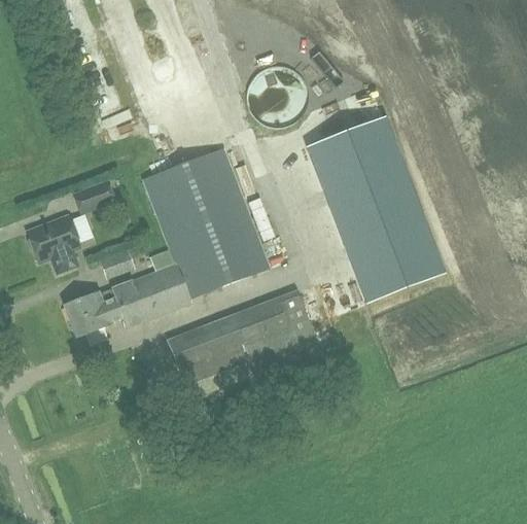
[(65,0),(71,16),(80,12),(75,0),(65,0)]
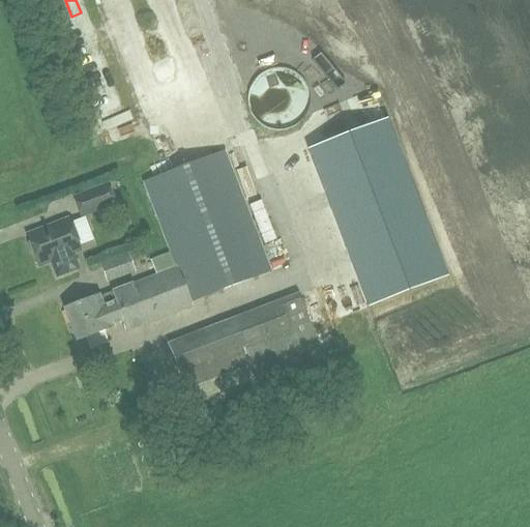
[(248,87),(246,96),(248,107),(253,115),(260,122),(268,126),(277,127),(288,126),(296,122),(303,115),(307,107),(310,96),(307,87),(303,79),(296,71),(288,67),(277,65),(268,67),(260,71),(253,79),(248,87)]
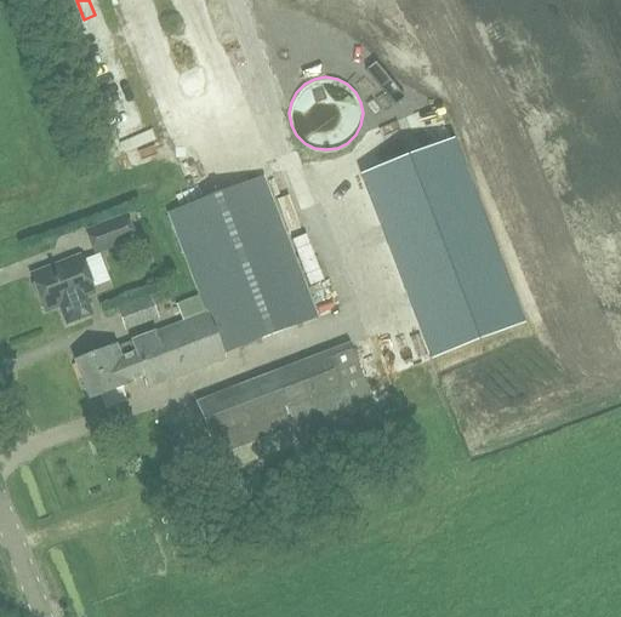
[(431,355),(522,320),(451,138),(360,173),(431,355)]
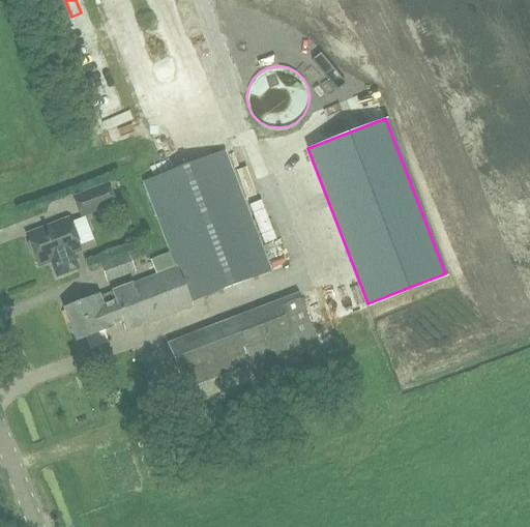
[(150,258),(155,272),(98,294),(97,293),(63,306),(76,339),(110,326),(109,324),(121,319),(125,330),(192,305),(190,300),(270,270),(224,149),(143,180),(170,251),(150,258)]
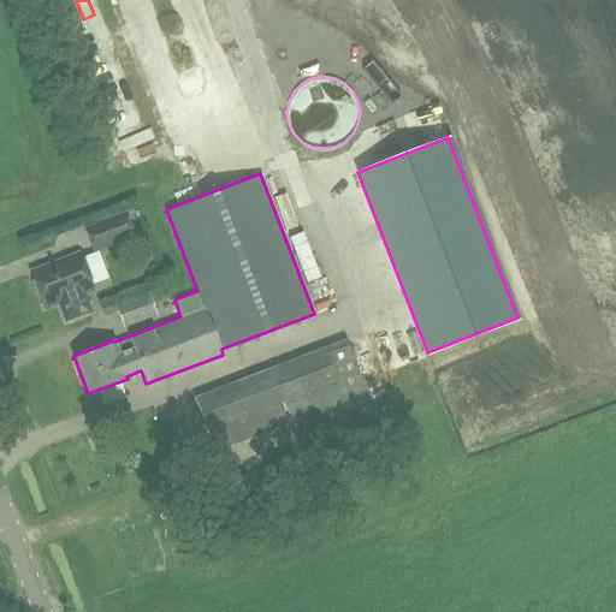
[(86,227),(93,248),(131,233),(123,213),(86,227)]
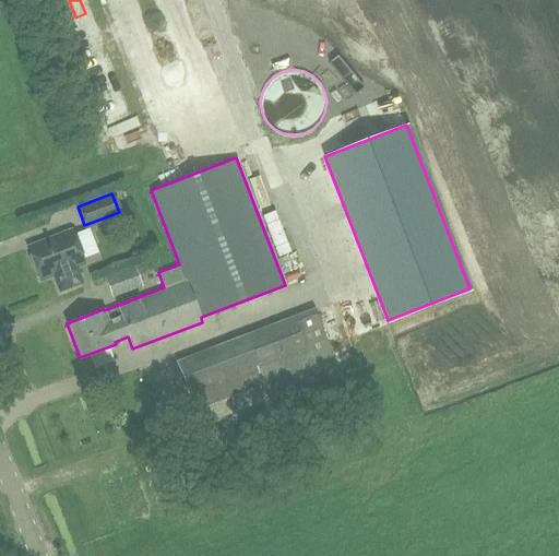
[(71,229),(27,246),(30,251),(27,255),(32,263),(35,265),(39,276),(54,272),(60,287),(80,280),(74,264),(83,261),(71,229)]
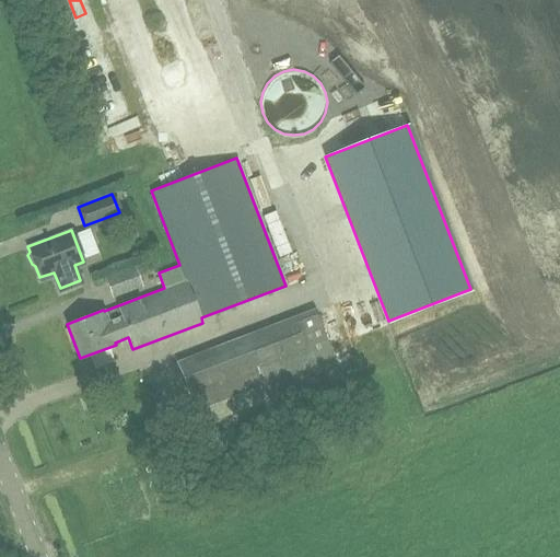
[(112,294),(141,282),(135,266),(105,278),(112,294)]
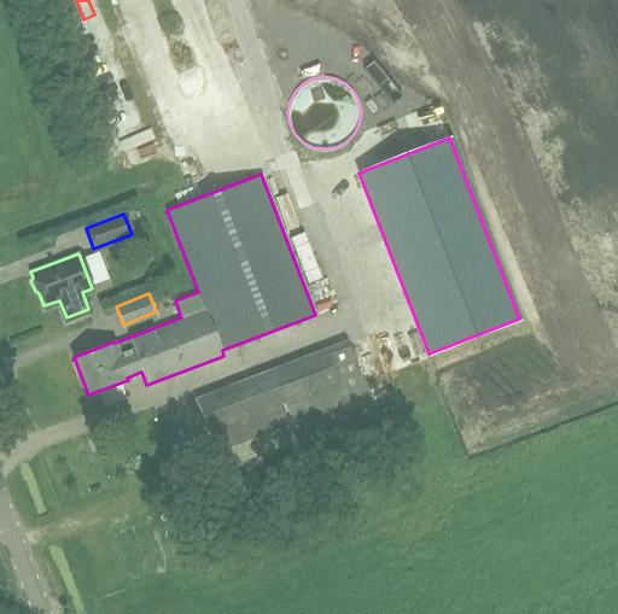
[(301,446),(377,417),(348,343),(196,401),(214,450),(291,421),(301,446)]
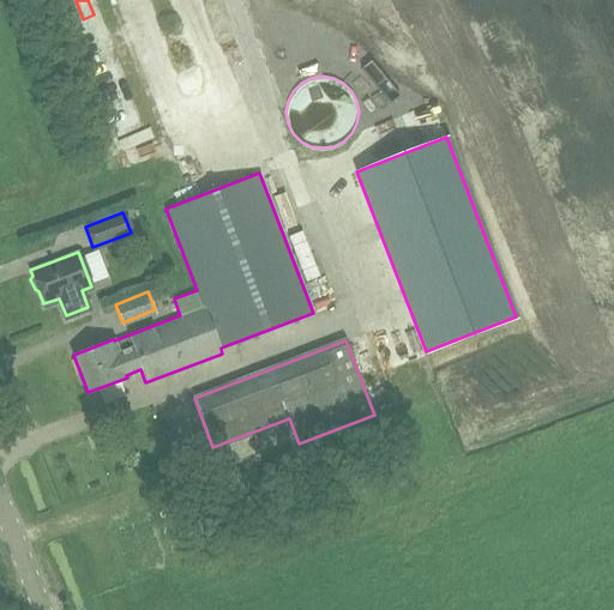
[(214,503),(232,496),(221,469),(203,476),(214,503)]
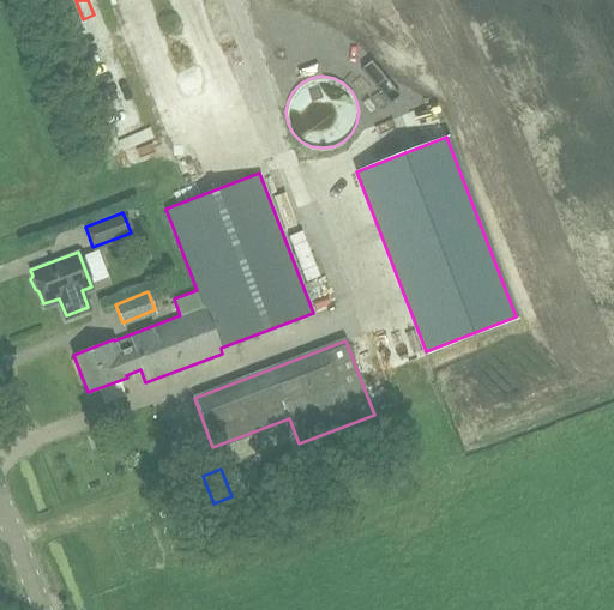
[(181,503),(188,501),(184,489),(176,491),(181,503)]
